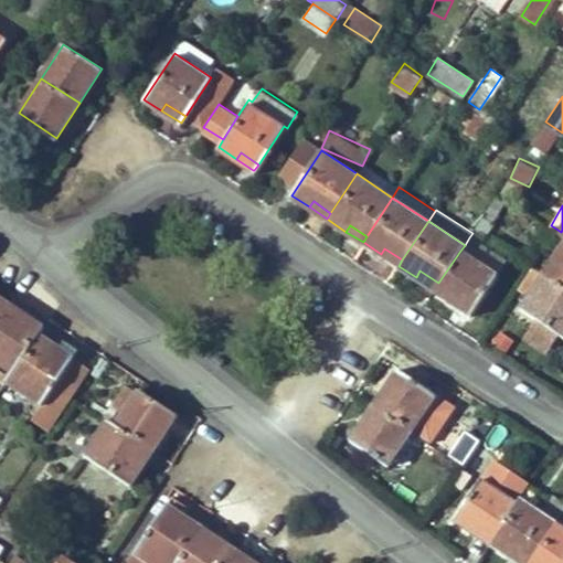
[(506,259),(469,237),(465,245),(460,251),(497,273),(506,259)]
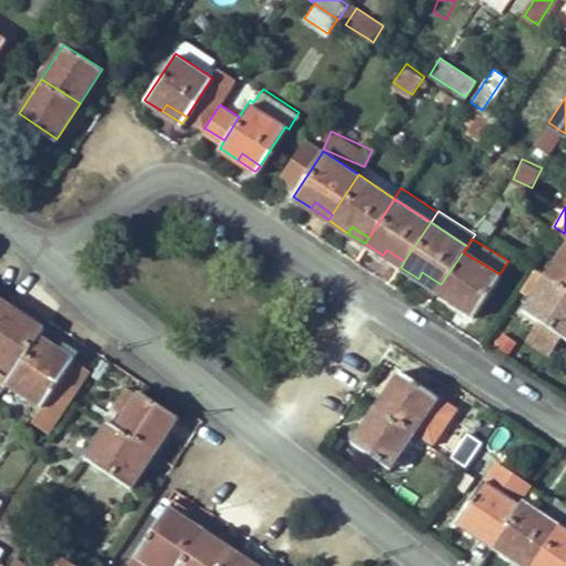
[(565,244),(547,273),(565,285),(565,244)]
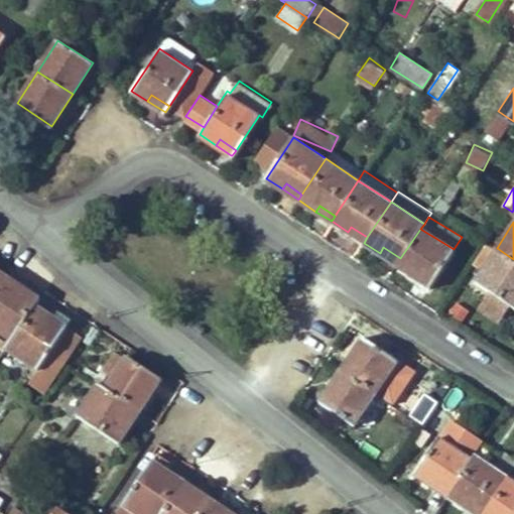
[(367,237),(351,227),(348,232),(364,243),(367,237)]
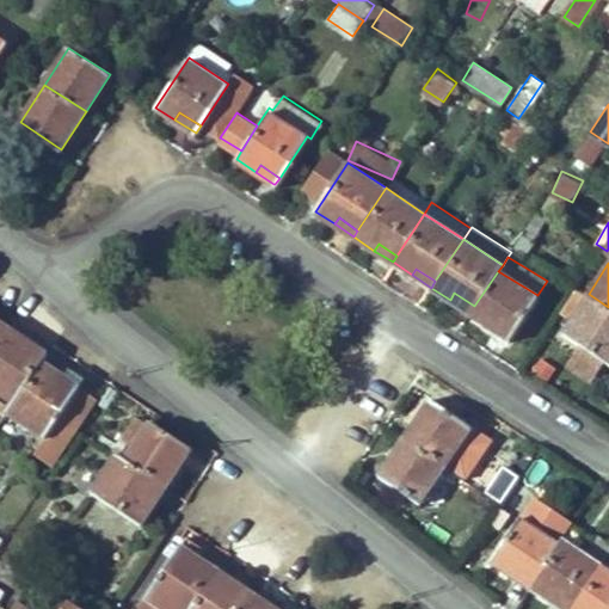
[(514,332),(537,295),(498,271),(474,306),(469,313),(488,326),(494,319),(514,332)]
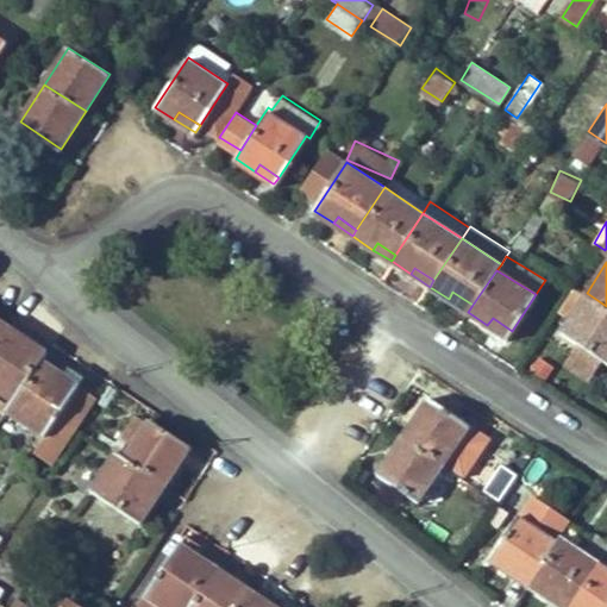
[(473,305),(452,292),(449,299),(468,312),(473,305)]
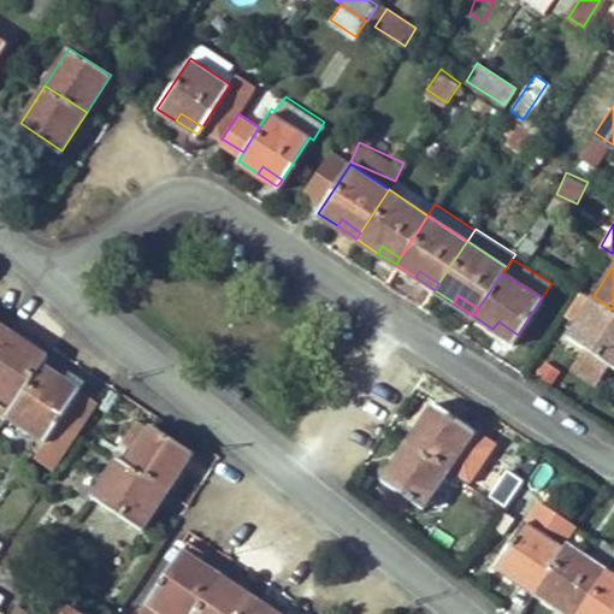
[(613,310),(594,296),(568,335),(613,365),(613,310)]
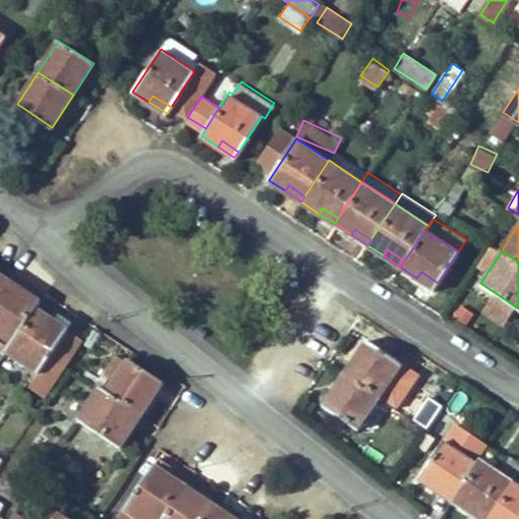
[(438,283),(421,272),(416,278),(434,289),(438,283)]
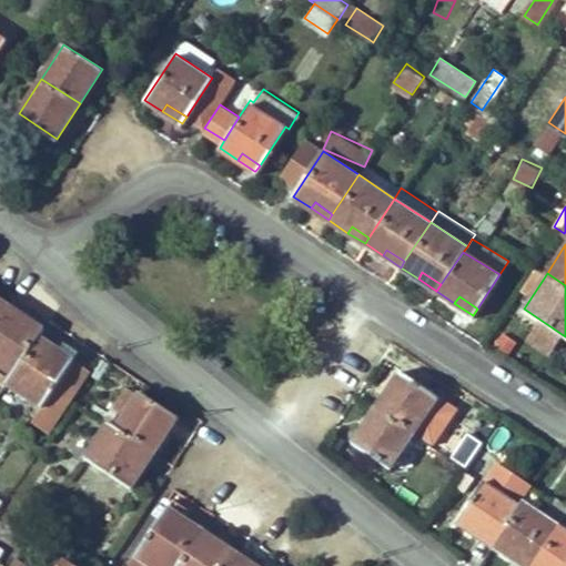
[(39,335),(44,327),(9,303),(0,316),(0,363),(13,372),(39,335)]
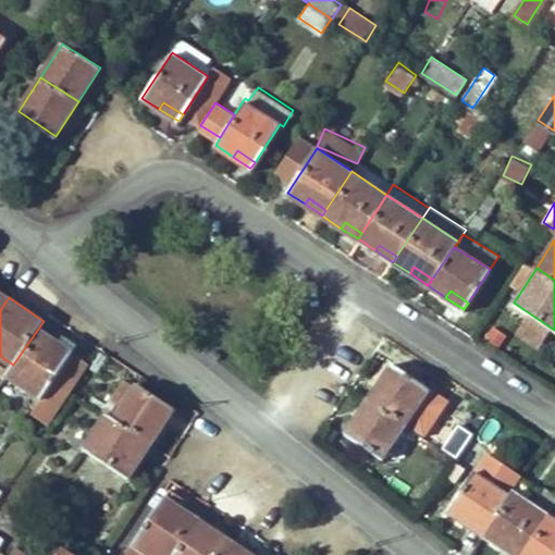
[(525,316),(516,334),(540,347),(550,329),(525,316)]
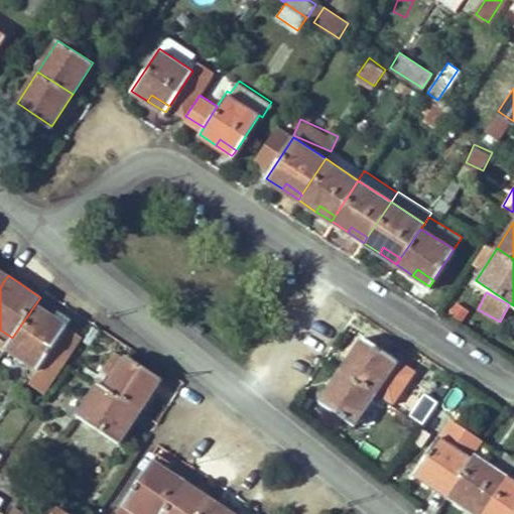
[(37,368),(71,317),(58,308),(53,315),(35,304),(12,338),(6,348),(37,368)]
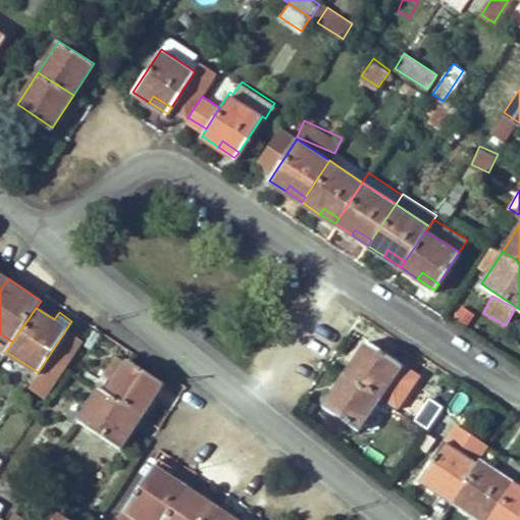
[(92,347),(101,332),(93,327),(84,342),(92,347)]
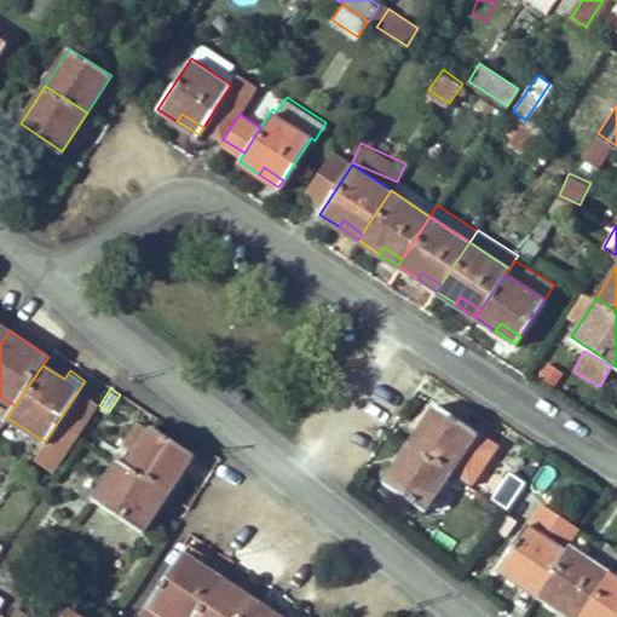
[(15,405),(0,396),(0,424),(3,426),(7,417),(15,405)]
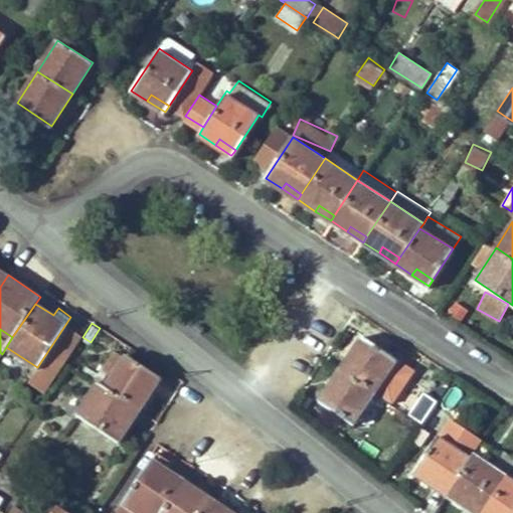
[(375,390),(396,359),(362,337),(341,367),(375,390)]
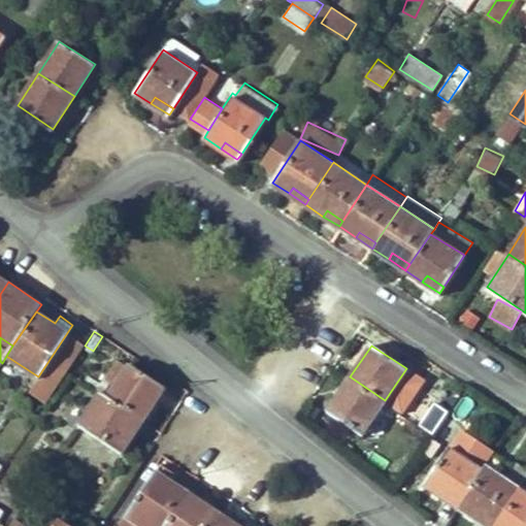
[(108,395),(126,368),(117,363),(99,389),(101,390),(108,395)]
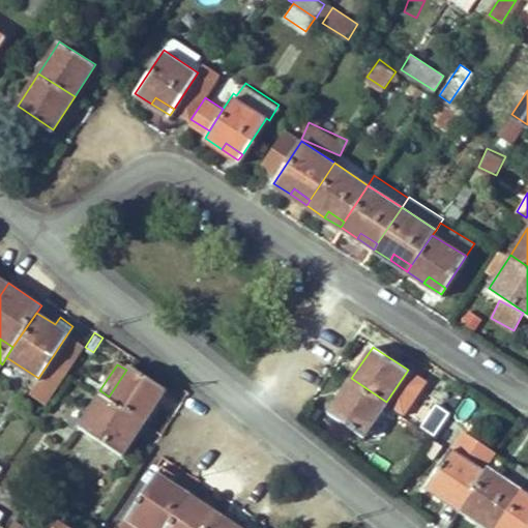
[(144,419),(165,388),(129,365),(109,397),(144,419)]
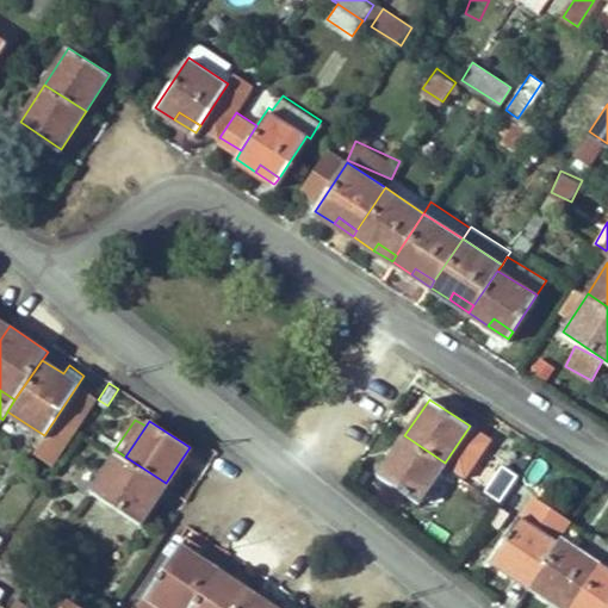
[(419,501),(445,463),(404,435),(378,475),(419,501)]
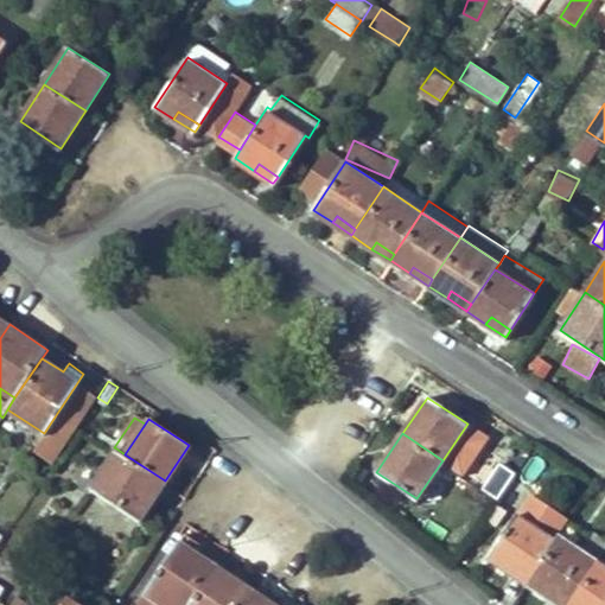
[(140,518),(165,481),(125,454),(116,449),(90,486),(140,518)]
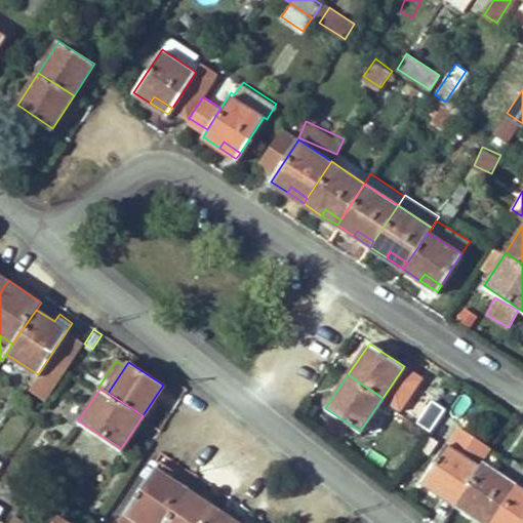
[(457,497),(491,449),(459,428),(421,480),(437,491),(441,486),(457,497)]
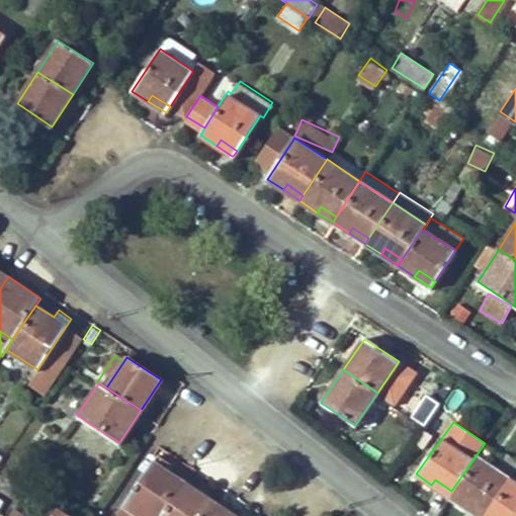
[(510,477),(515,467),(515,457),(507,452),(497,467),(477,455),(451,491),(448,496),(465,507),(469,502),(486,512),(510,477)]
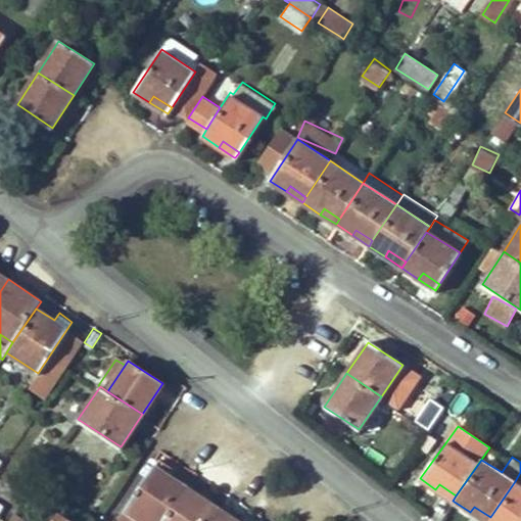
[(163,520),(187,486),(170,475),(175,466),(159,459),(125,511),(139,520),(163,520)]
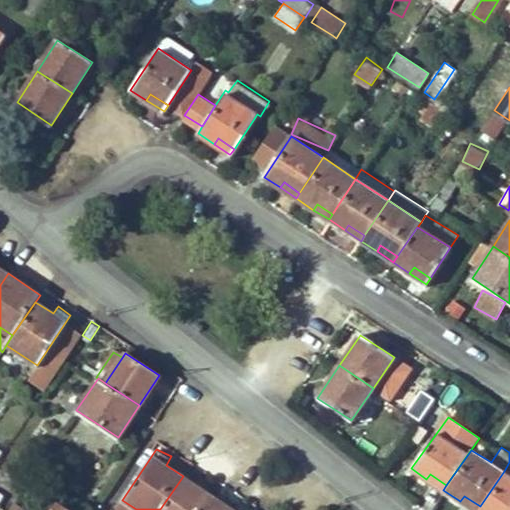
[(509,475),(504,471),(480,506),(477,509),(509,509),(509,475)]
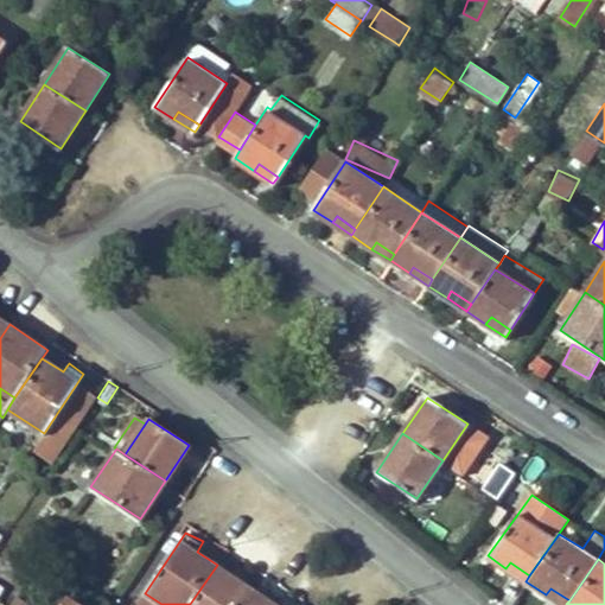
[(529,575),(510,562),(505,568),(526,581),(529,575)]
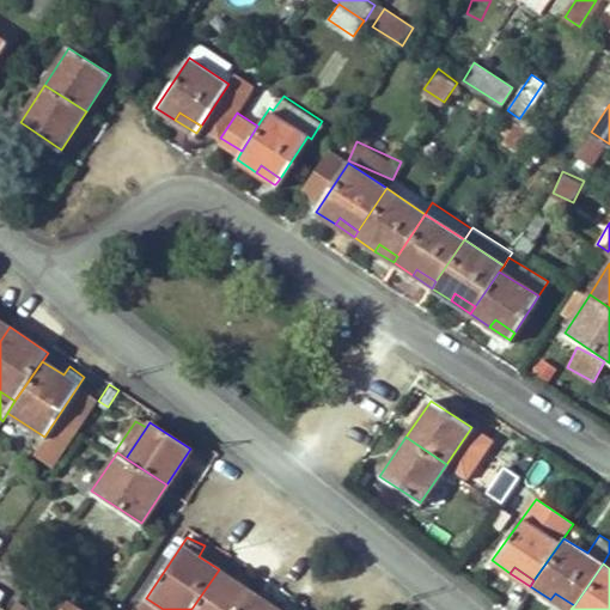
[(246,609),(257,595),(219,569),(191,609),(246,609)]
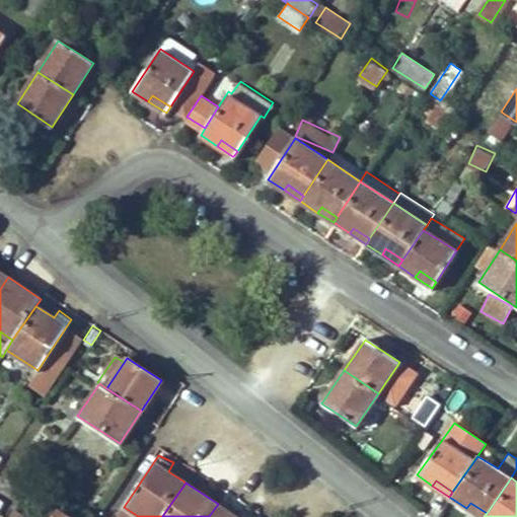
[(241,512),(221,500),(218,504),(239,516),(241,512)]
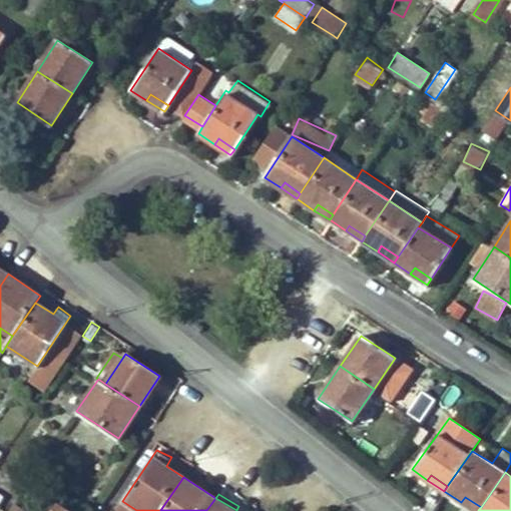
[(478,510),(481,507),(465,497),(461,502),(473,510),(478,510)]
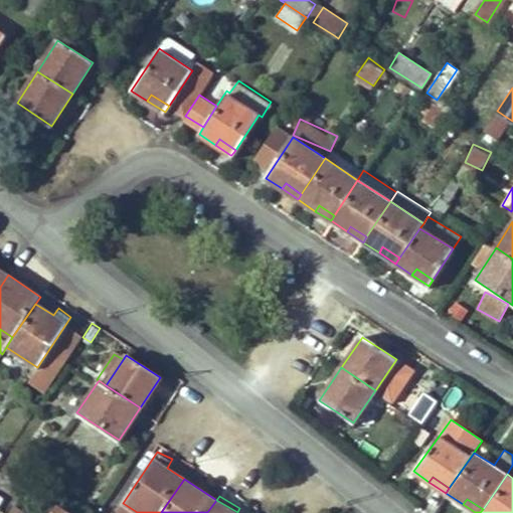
[(237,512),(216,500),(207,512),(237,512)]
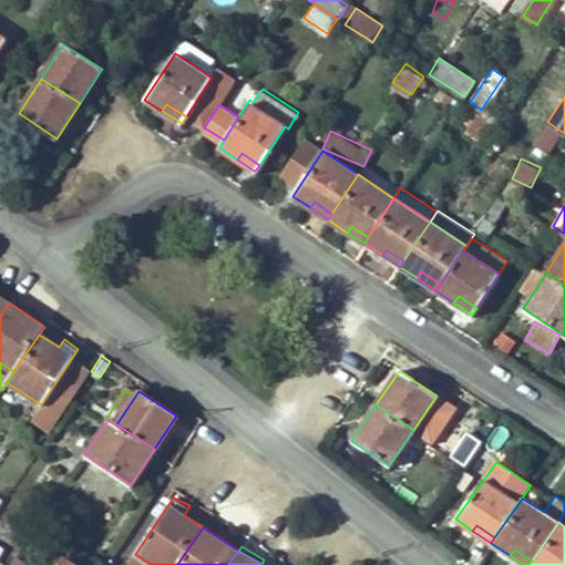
[(151,564),(135,554),(127,564),(151,564)]
